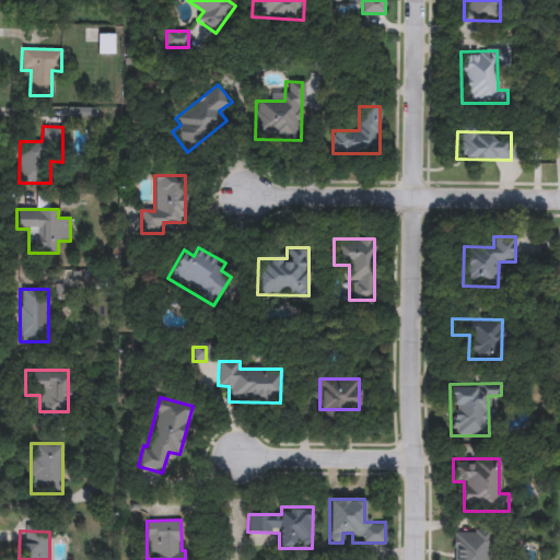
[(452,559),(452,531),(490,531),(490,559),(452,559)]
